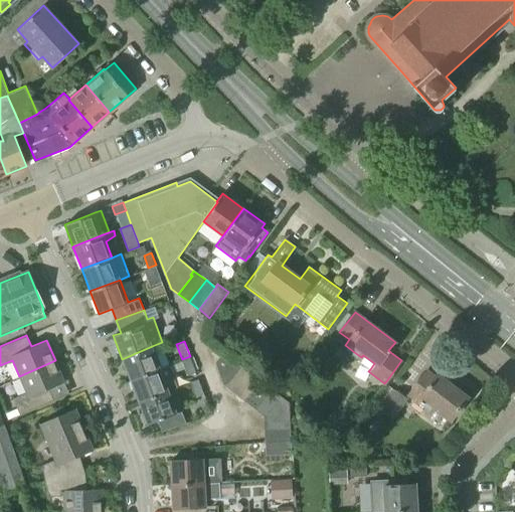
[(171,364),(170,363),(160,368),(152,346),(122,359),(130,380),(171,364)]
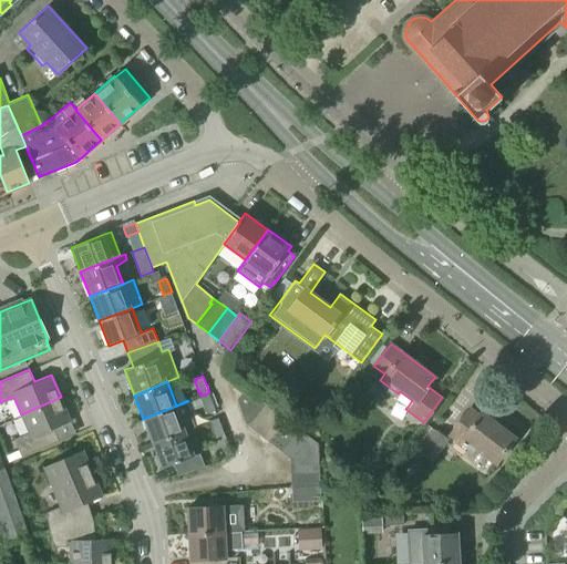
[(247,426),(264,404),(244,390),(237,400),(246,424),(247,426)]
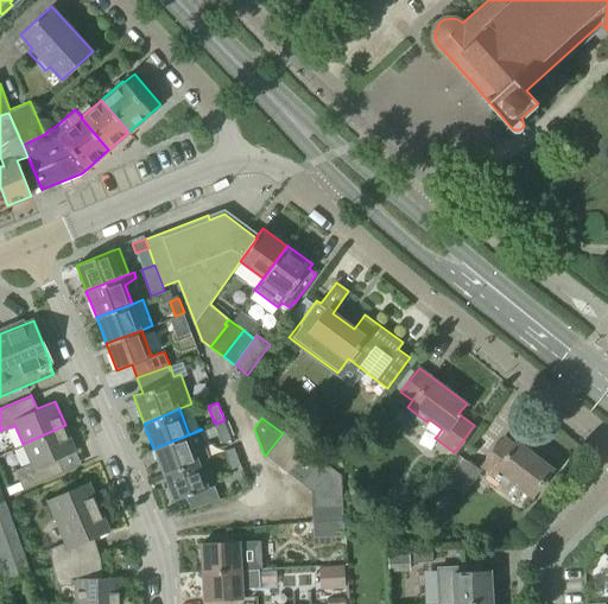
[(230,438),(225,420),(215,424),(222,442),(230,438)]
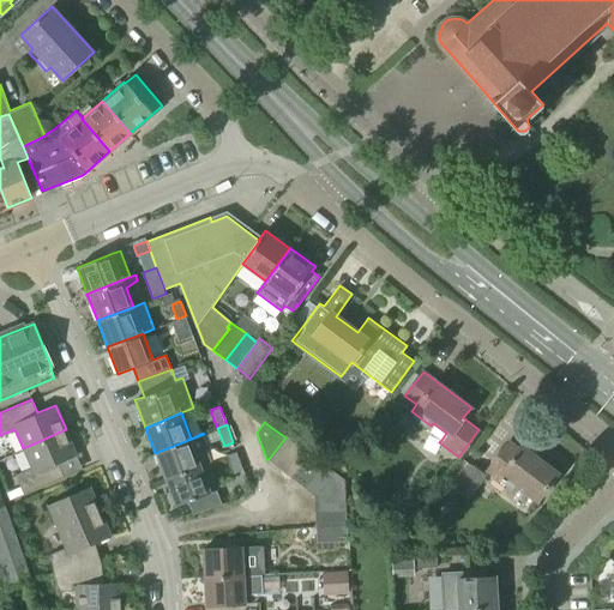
[(14,473),(23,493),(64,475),(58,461),(77,453),(66,429),(23,448),(30,466),(14,473)]
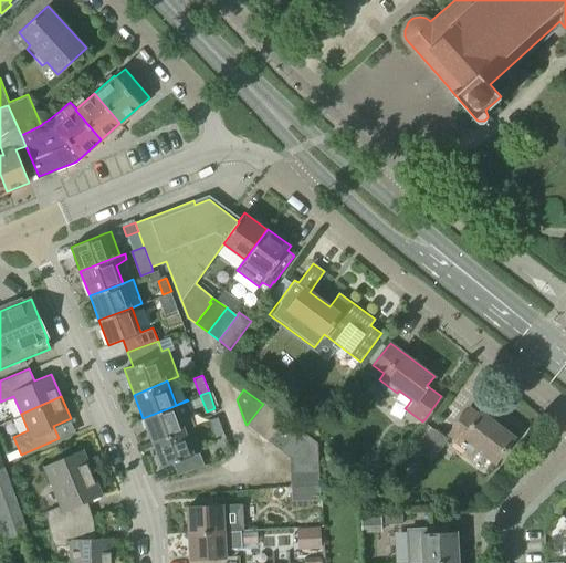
[(153,442),(192,426),(191,424),(196,421),(188,400),(143,418),(153,442)]
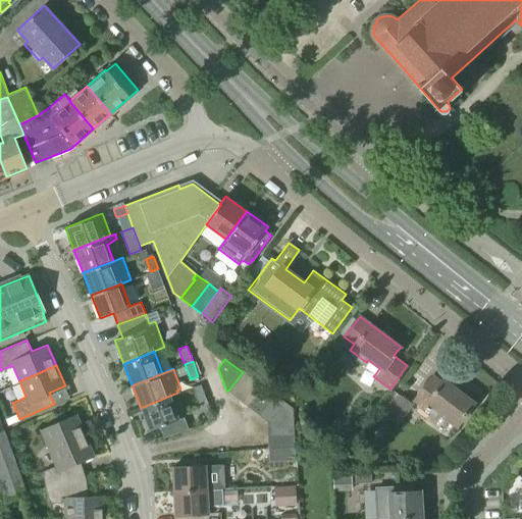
[(253,378),(243,372),(227,392),(238,399),(253,378)]
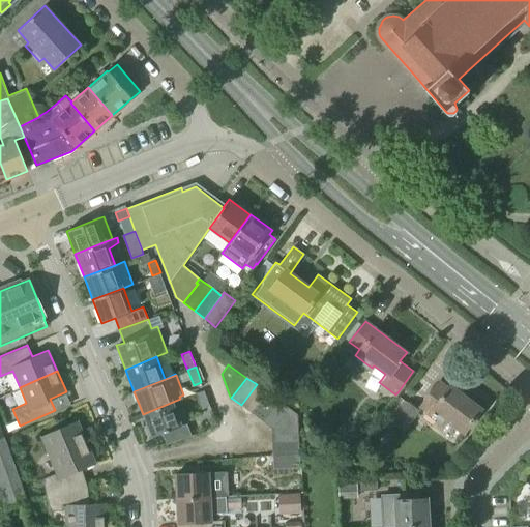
[(481,408),(450,384),(448,387),(439,381),(421,406),(445,422),(447,419),(464,432),(481,408)]
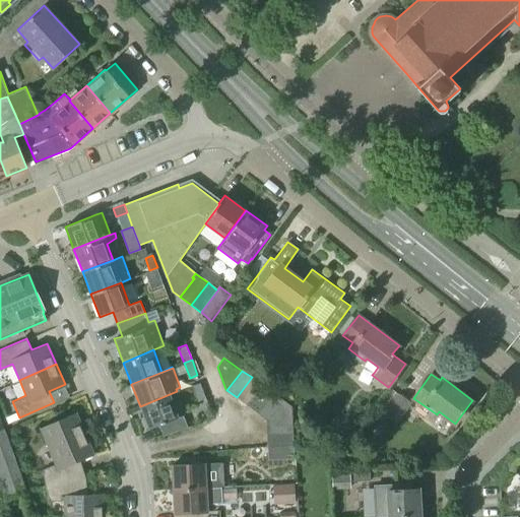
[(262,385),(252,377),(237,397),(246,405),(262,385)]
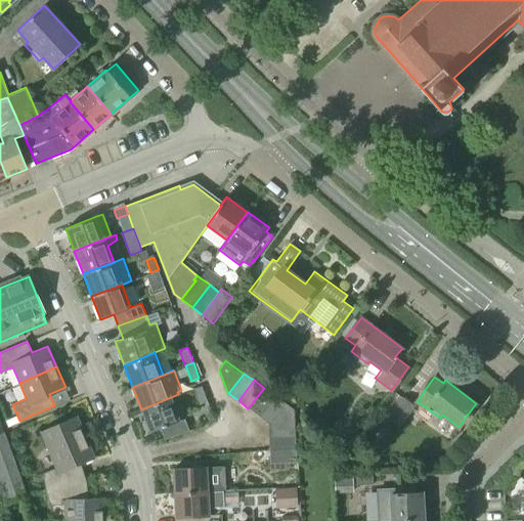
[(200,403),(208,400),(202,385),(193,388),(200,403)]
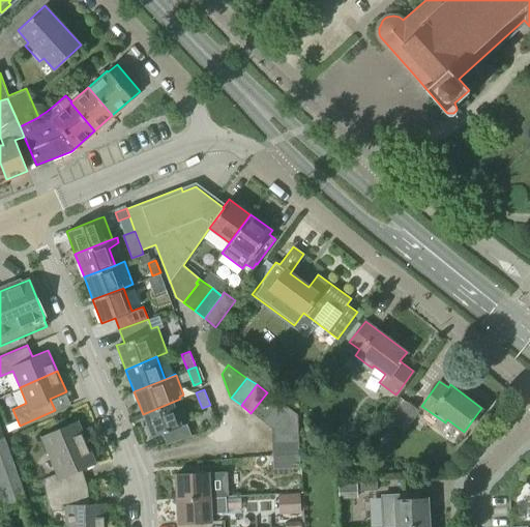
[(276,400),(267,392),(251,413),(261,420),(276,400)]
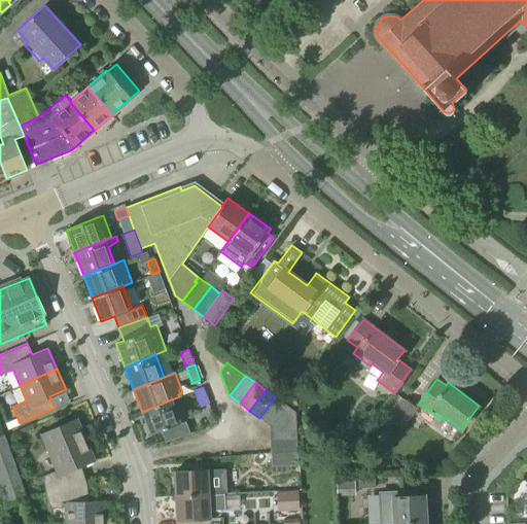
[(402,428),(417,406),(398,392),(382,414),(402,428)]
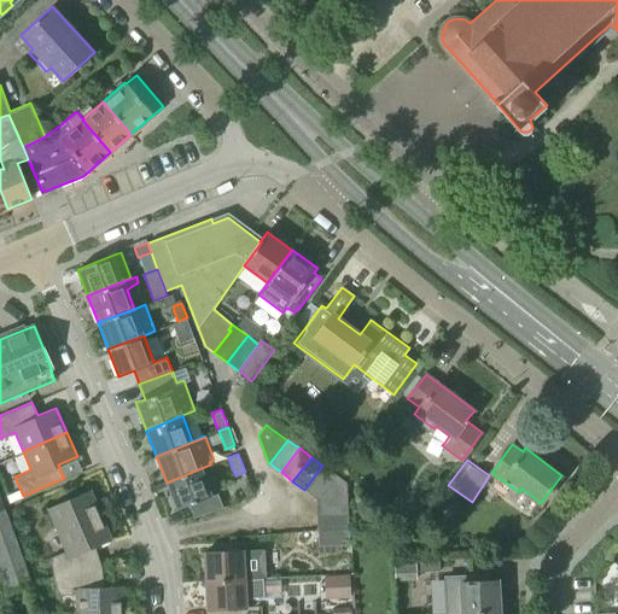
[(213,495),(208,481),(215,479),(210,465),(167,483),(176,509),(190,504),(194,518),(223,507),(217,493),(213,495)]
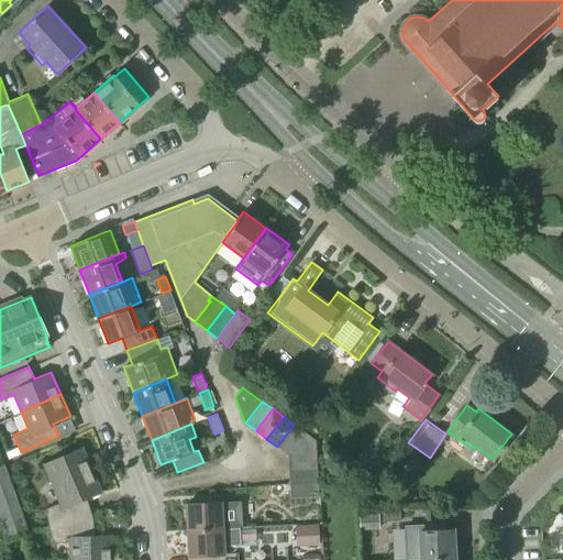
[(294,425),(277,447),(289,456),(315,454),(313,439),(294,425)]
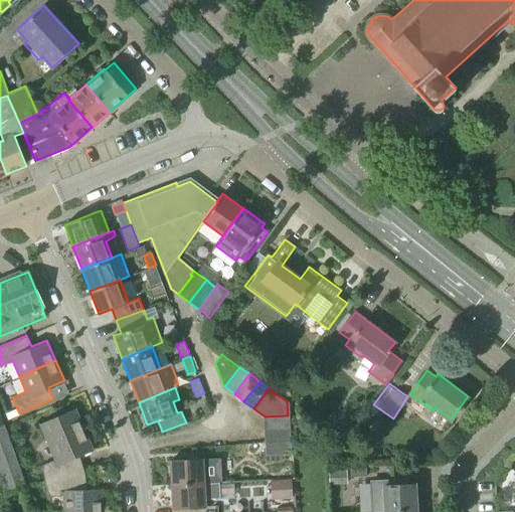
[(41,464),(44,480),(84,471),(79,455),(94,449),(75,407),(38,423),(54,459),(41,464)]
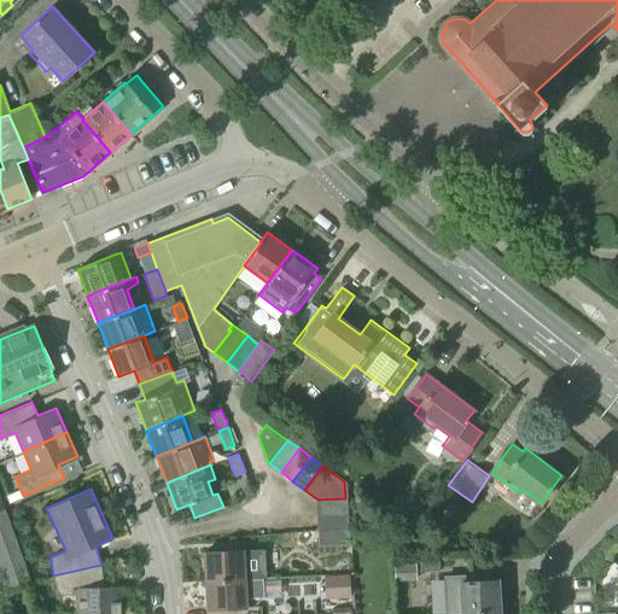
[(318,500),(318,514),(347,513),(345,498),(318,500)]
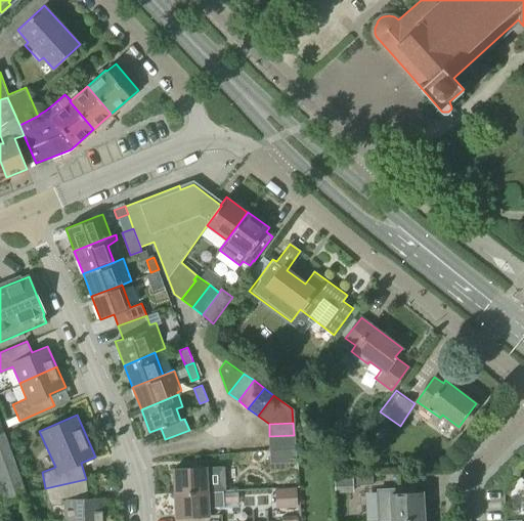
[(25,496),(0,425),(0,486),(6,503),(25,496)]
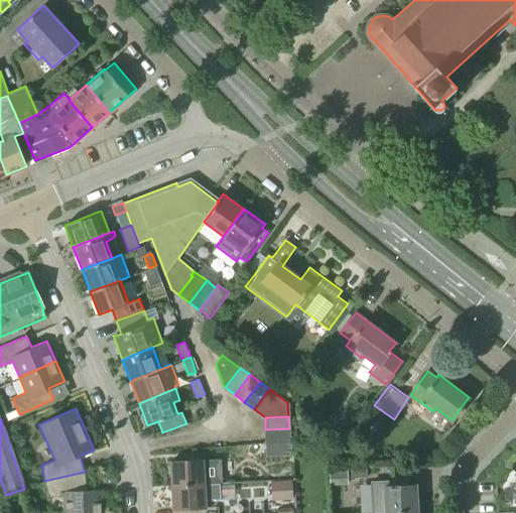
[(289,428),(265,429),(266,442),(290,441),(289,428)]
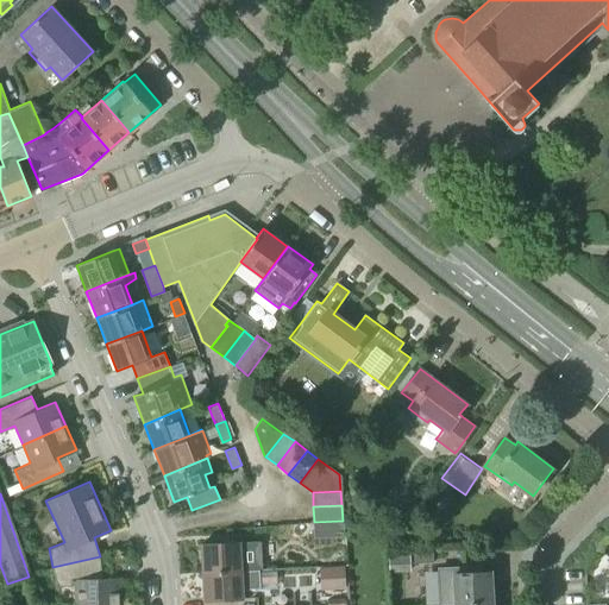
[(343,521),(314,522),(314,535),(344,534),(343,521)]
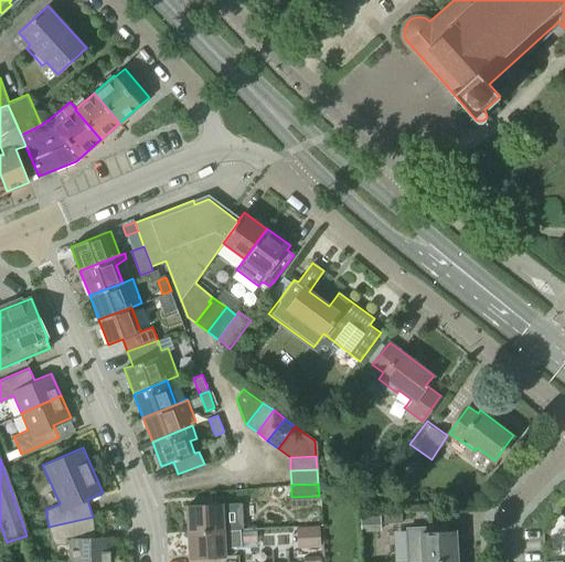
[(386,488),(373,496),(379,506),(392,498),(386,488)]
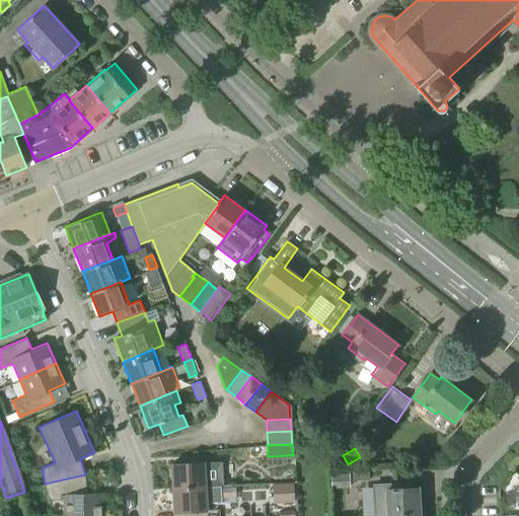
[(204,462),(170,463),(172,487),(205,486),(221,485),(223,485),(222,459),(204,460),(204,462)]
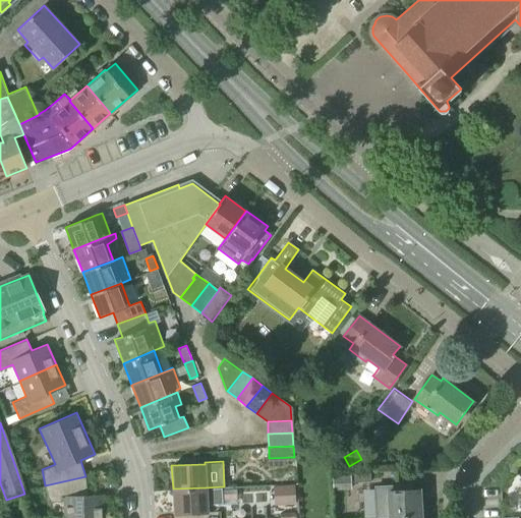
[(370,471),(354,472),(354,481),(371,480),(370,471)]
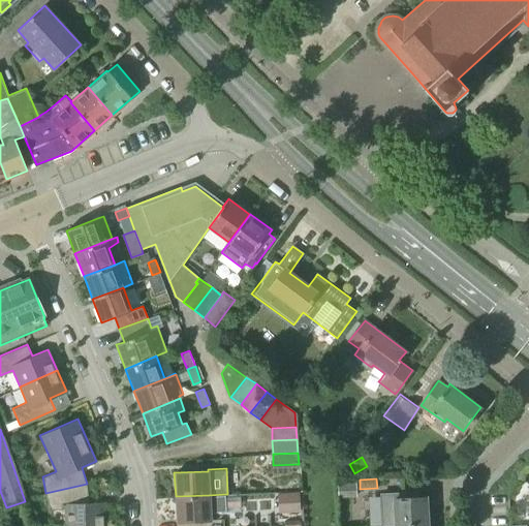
[(337,482),(337,496),(355,495),(355,482),(337,482)]
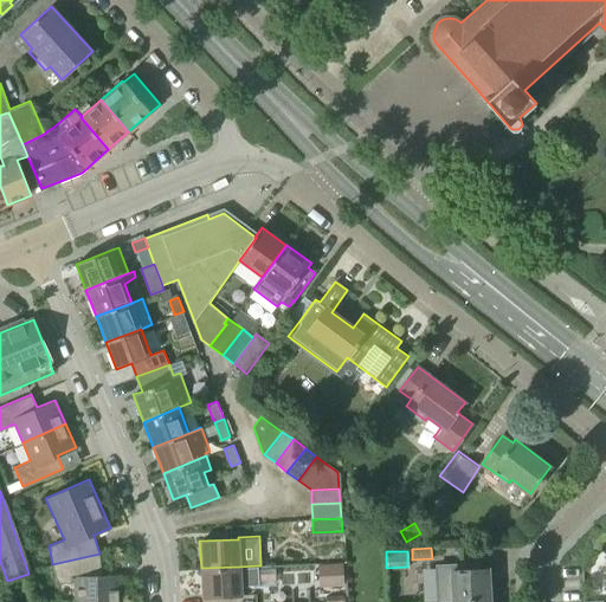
[(73,581),(73,601),(121,600),(120,574),(102,574),(100,554),(52,564),(57,582),(73,581)]
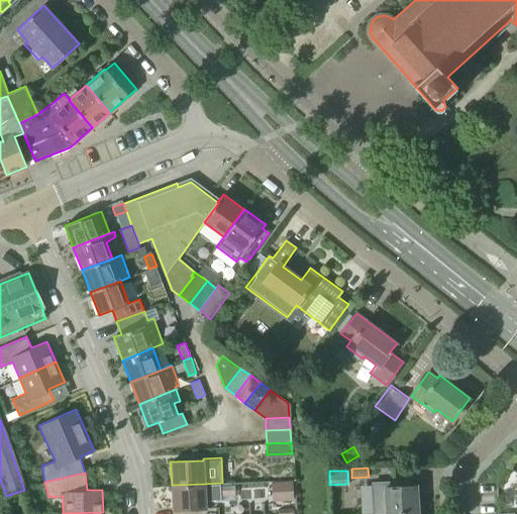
[(293,480),(271,481),(273,500),(294,499),(293,480)]
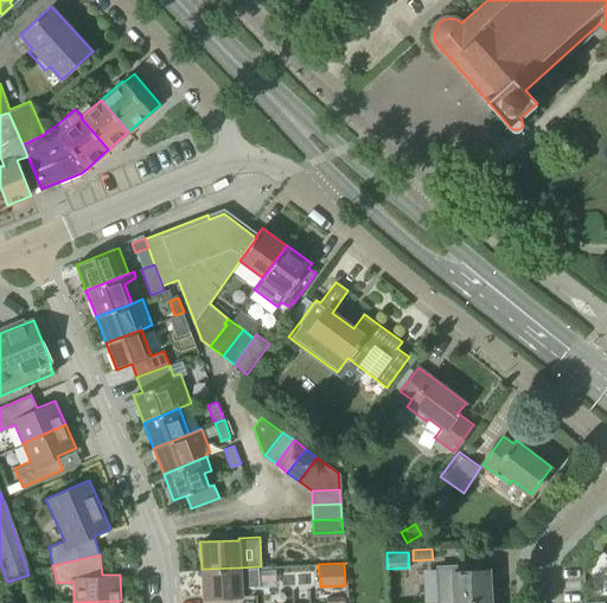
[(441,602),(491,600),(489,569),(465,570),(462,565),(438,566),(440,602),(441,602)]
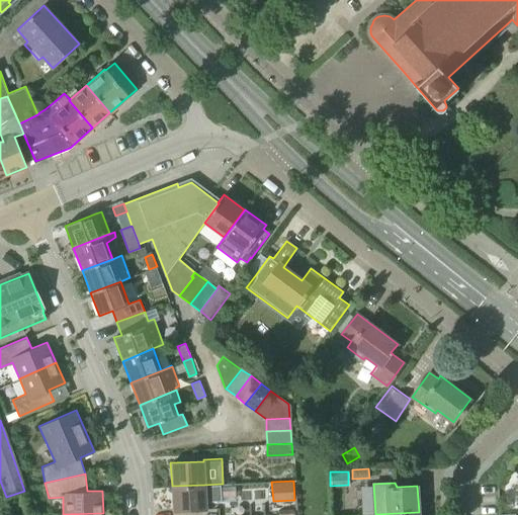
[(172,486),(173,512),(205,510),(205,500),(222,499),(221,484),(204,485),(172,486)]
